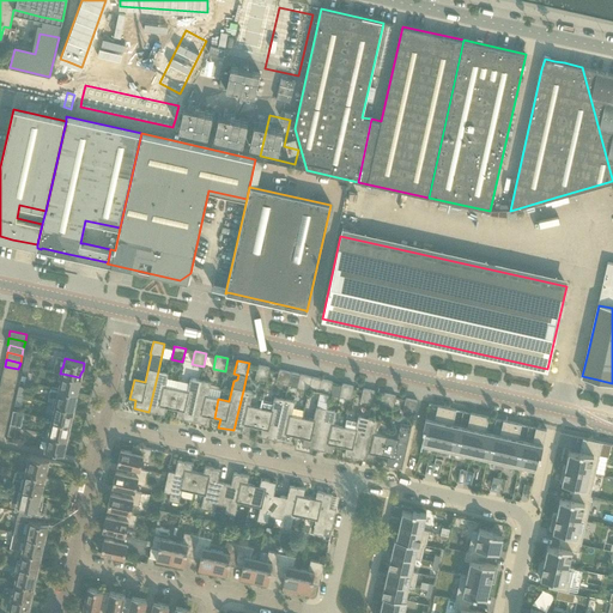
[(269,368),(258,365),(255,378),(267,381),(269,368)]
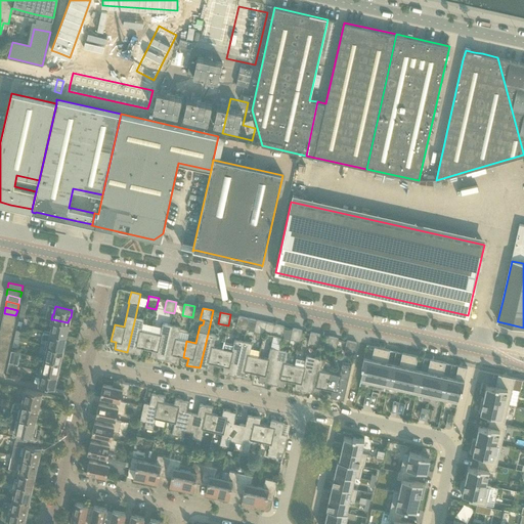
[(4,313),(2,319),(14,321),(15,315),(4,313)]
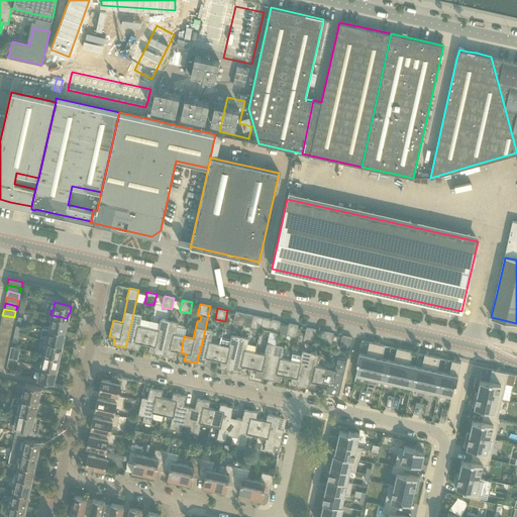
[(245,314),(235,312),(232,323),(242,325),(245,314)]
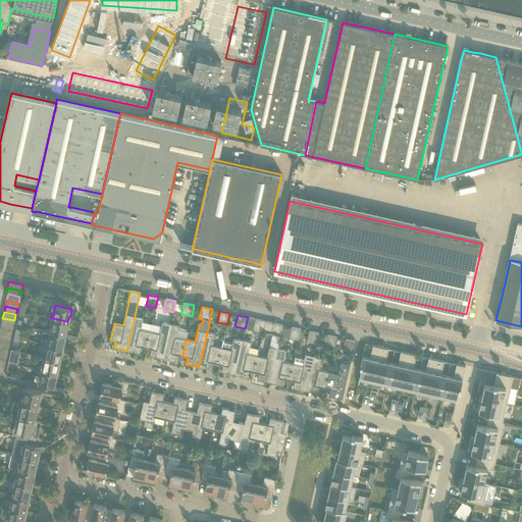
[(142,347),(146,348),(150,331),(141,329),(144,318),(135,316),(126,351),(140,353),(142,347)]
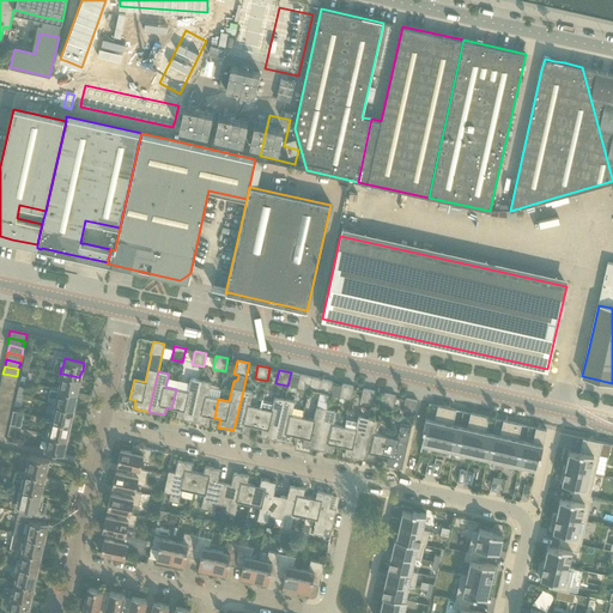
[(291,372),(287,386),(309,390),(311,377),(291,372)]
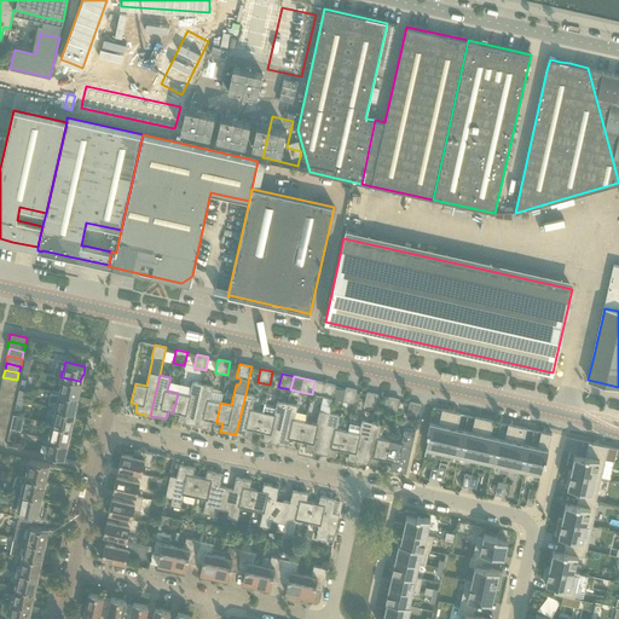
[(3,377),(1,385),(16,387),(17,380),(3,377)]
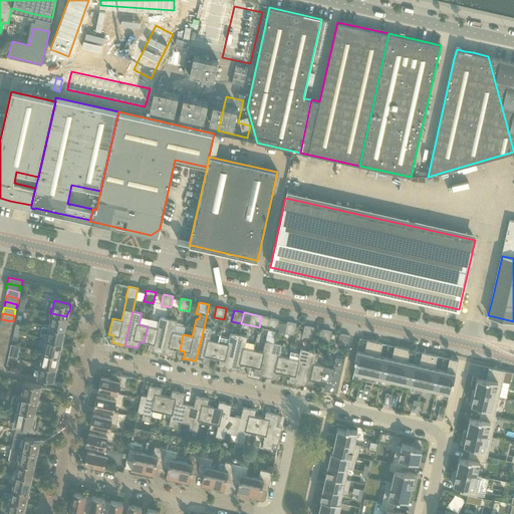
[(50,318),(48,326),(65,330),(66,322),(65,322),(66,316),(52,313),(51,313),(50,313),(48,318),(50,318)]
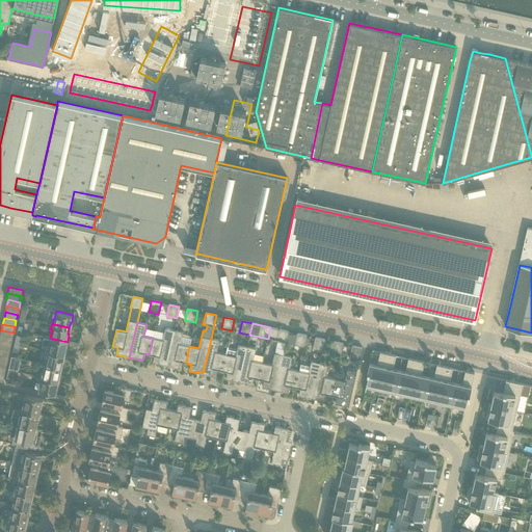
[(263,363),(259,379),(264,380),(262,387),(275,390),(284,354),(286,343),(288,334),(289,331),(270,327),(268,339),(277,341),(272,365),(263,363)]
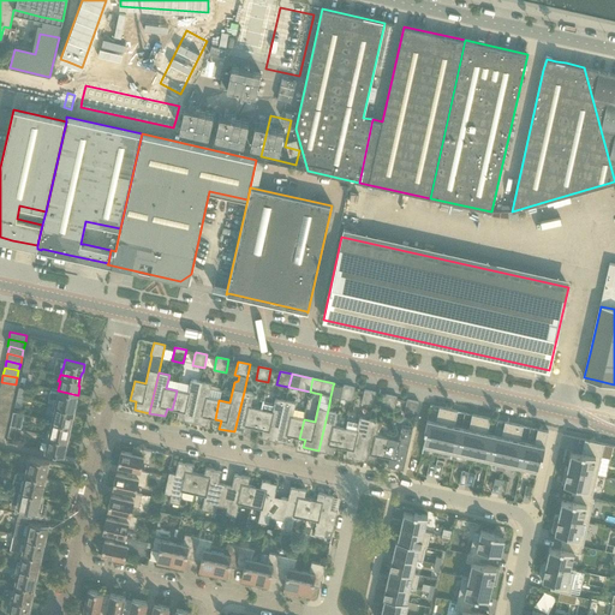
[(177,419),(192,423),(201,382),(191,380),(187,393),(177,390),(172,410),(178,411),(177,419)]
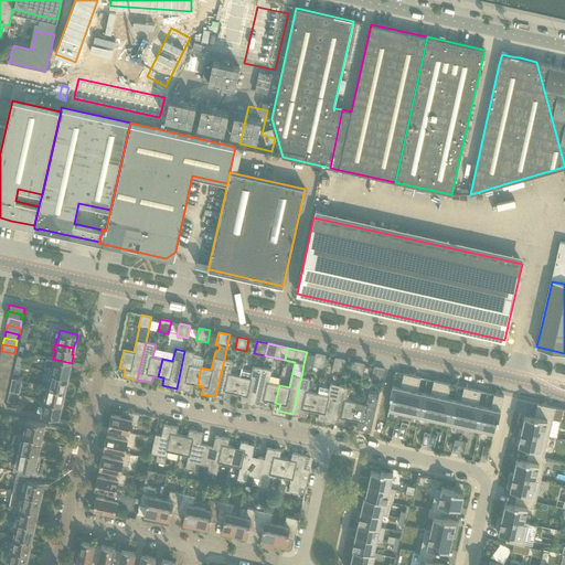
[(1,351),(0,354),(0,356),(12,360),(14,353),(1,351)]
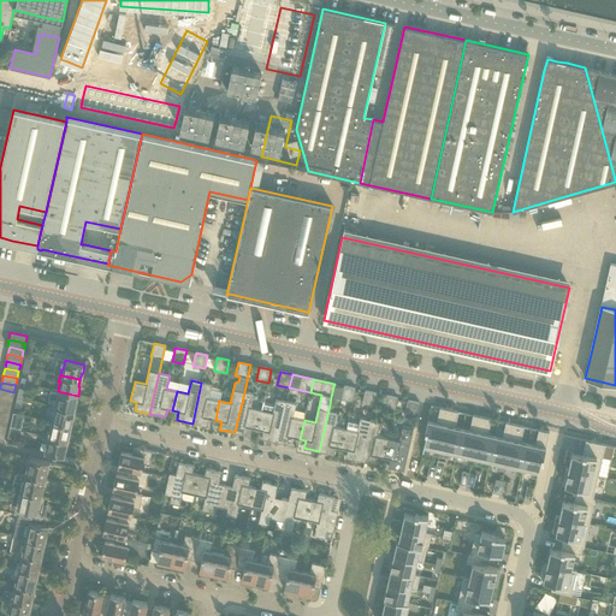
[(201,383),(193,424),(207,426),(209,419),(215,420),(219,401),(208,398),(212,385),(201,383)]
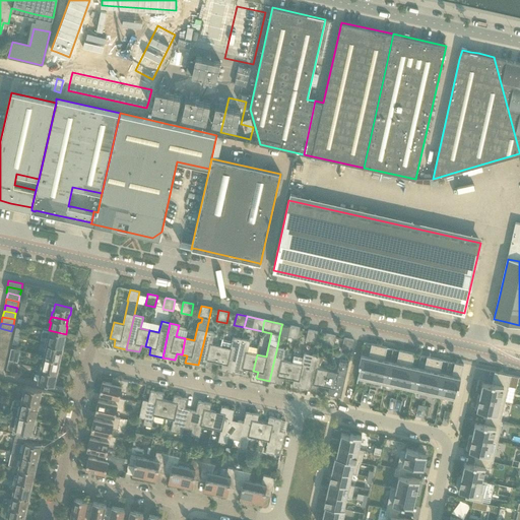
[(281,326),(279,335),(283,335),(288,333),(289,328),(281,326)]
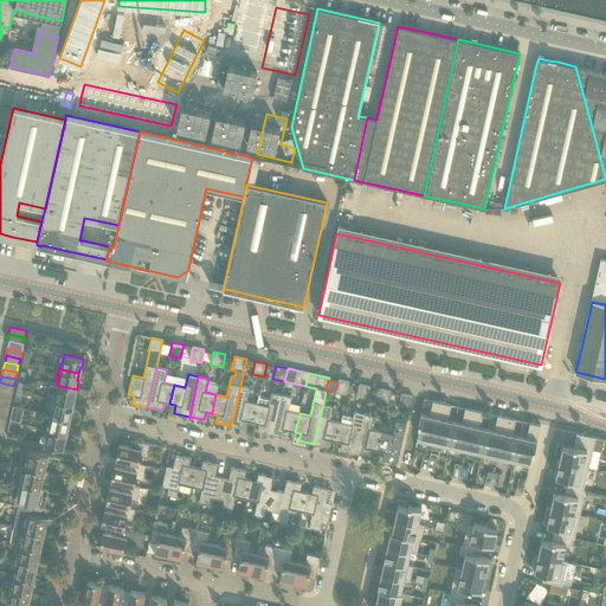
[(347,395),(349,382),(339,380),(337,382),(336,388),(335,393),(347,395)]
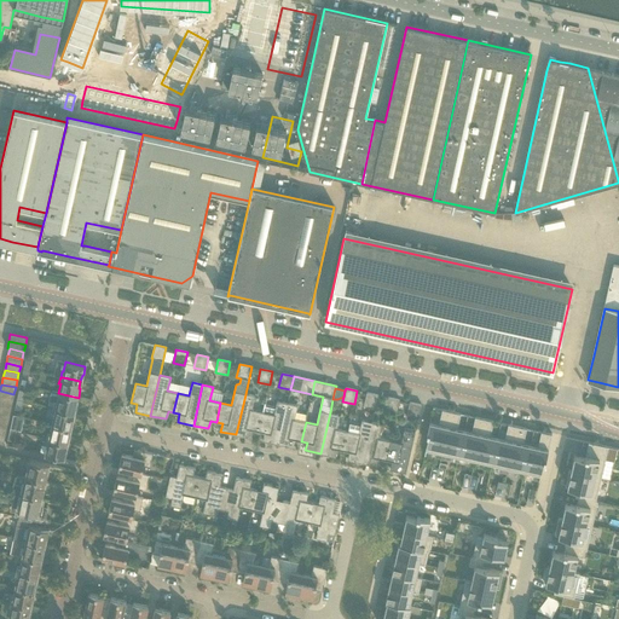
[(0,391),(0,398),(12,401),(13,394),(0,391)]
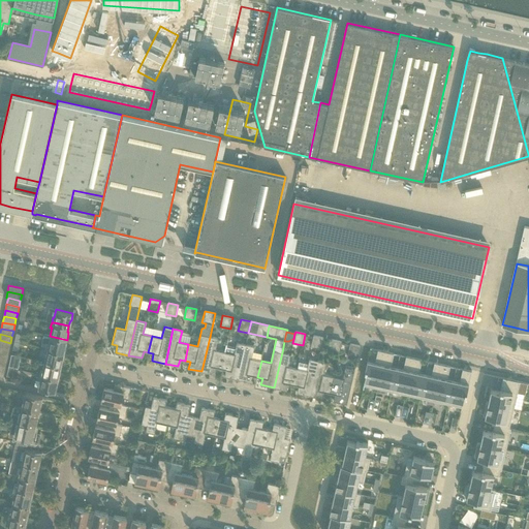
[(44,348),(47,348),(63,352),(64,346),(65,346),(67,340),(50,336),(42,334),(41,342),(45,343),(44,348)]
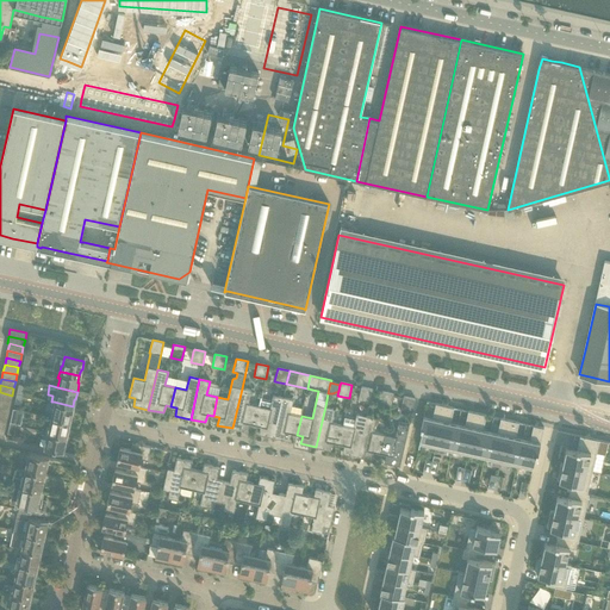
[(373,390),(361,386),(359,400),(369,403),(373,390)]
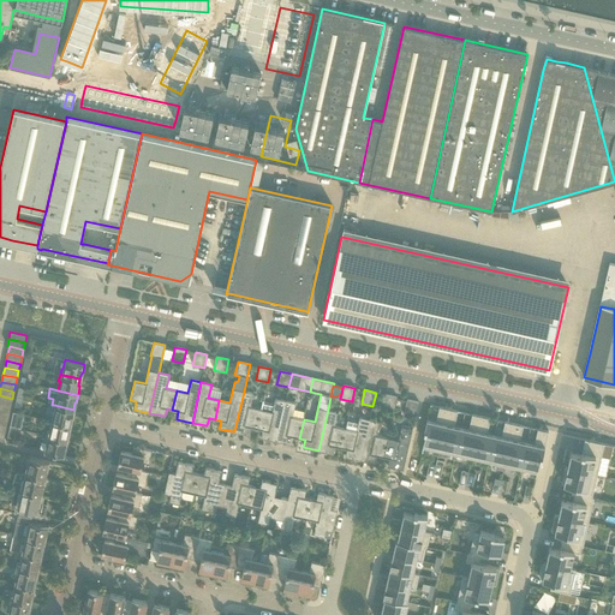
[(251,428),(257,429),(261,410),(250,407),(254,393),(244,392),(234,431),(249,435),(251,428)]
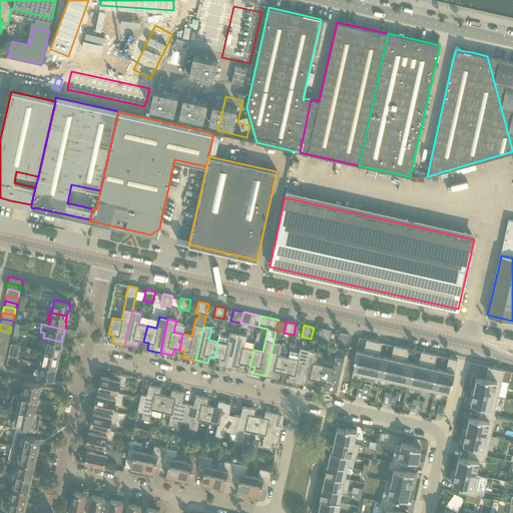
[(322,329),(321,332),(319,341),(329,343),(332,332),(322,329)]
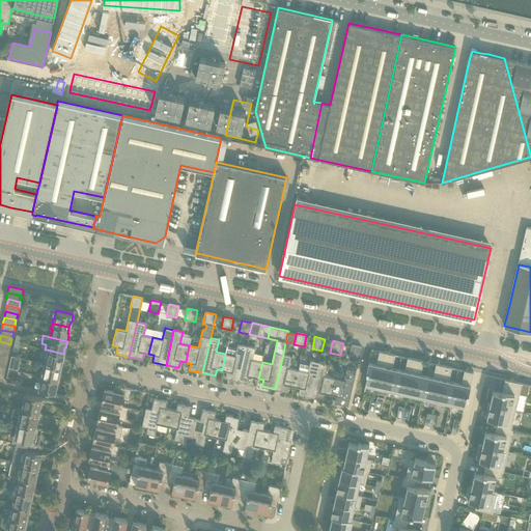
[(0,341),(0,347),(9,351),(10,344),(0,341)]
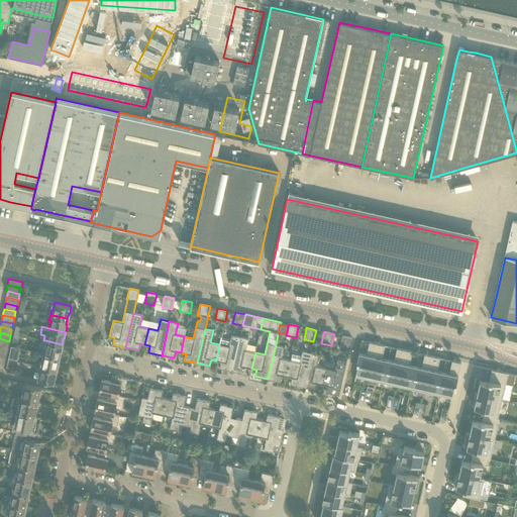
[(219,368),(232,371),(240,336),(231,335),(230,339),(221,337),(219,344),(216,360),(221,362),(219,368)]
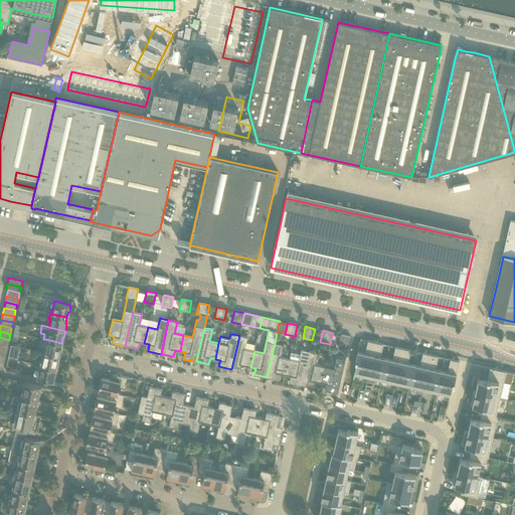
[(341,334),(340,337),(338,346),(348,348),(350,337),(341,334)]
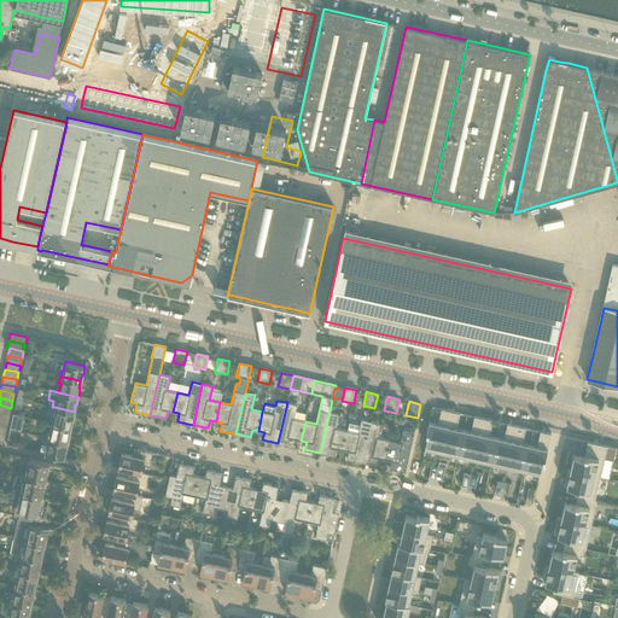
[(295,439),(301,441),(305,421),(307,414),(296,412),(297,404),(287,402),(278,443),(292,447),(295,439)]
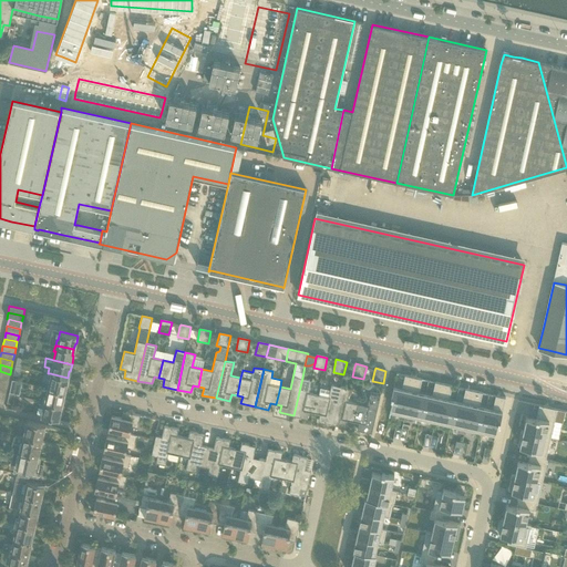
[(0,371),(0,378),(8,381),(10,374),(0,371)]
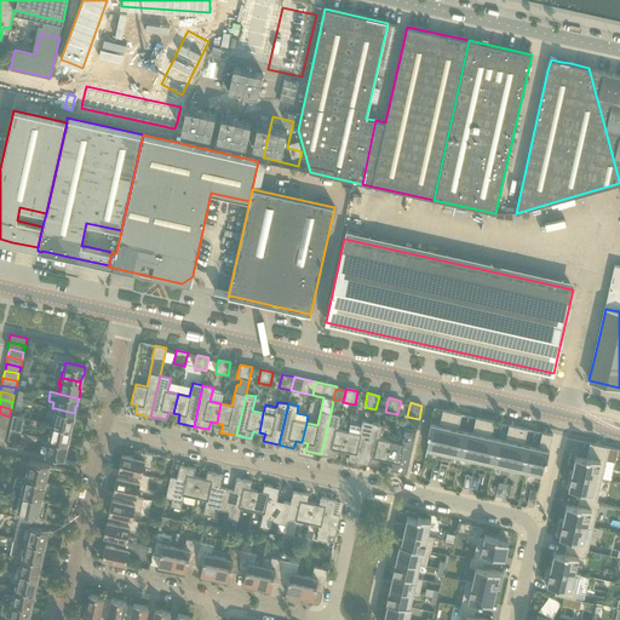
[(52,408),(51,414),(53,414),(52,424),(72,429),(74,420),(73,419),(74,413),(55,408),(52,408)]
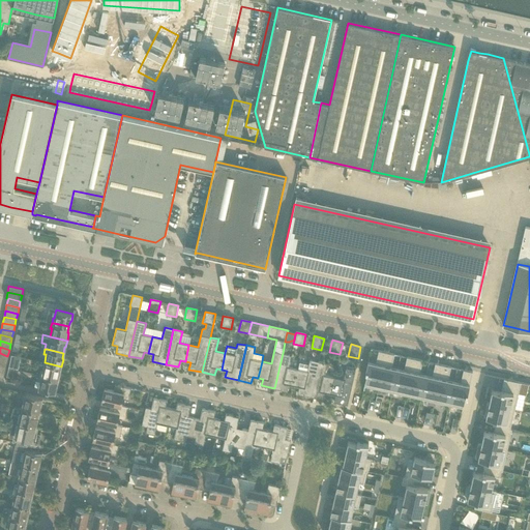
[(378,389),(383,364),(386,352),(379,351),(376,363),(367,361),(365,373),(367,373),(364,386),(378,389)]
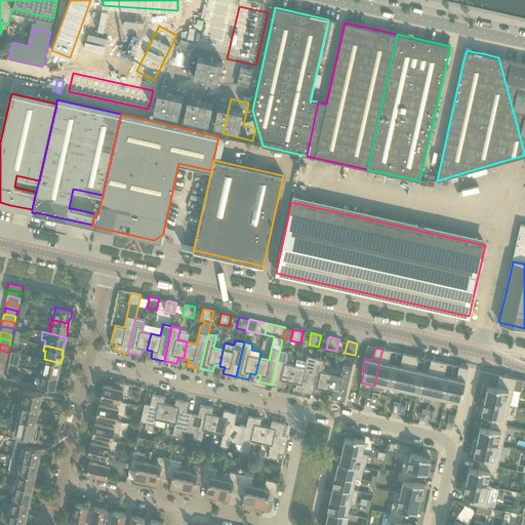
[(382,349),(379,361),(374,386),(389,389),(394,365),(388,363),(391,351),(382,349)]
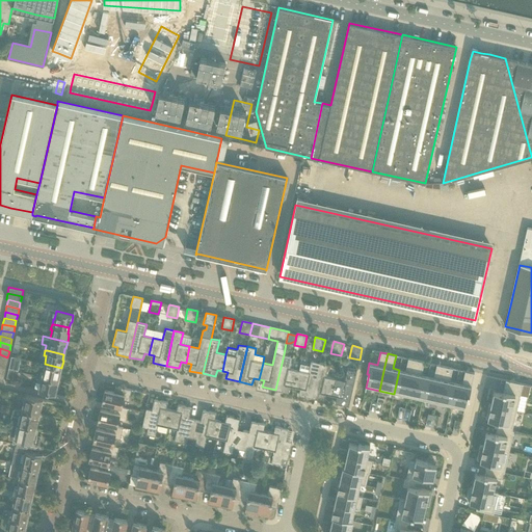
[(290,387),(295,388),(299,370),(290,368),(292,356),(284,354),(275,390),(289,393),(290,387)]
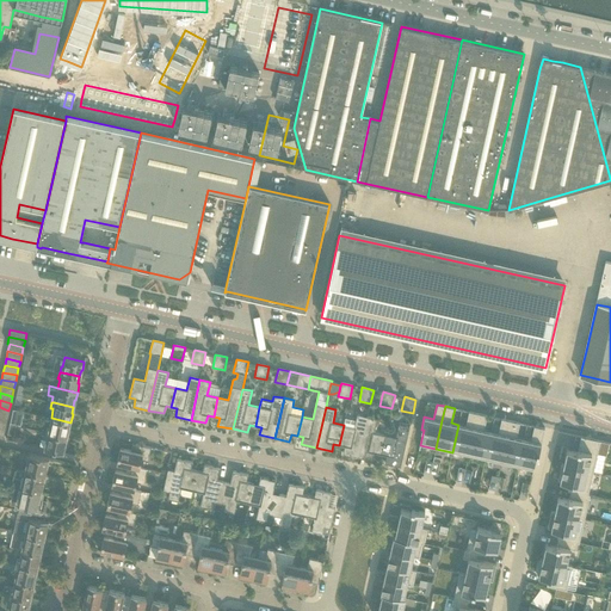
[(469,412),(466,426),(458,425),(452,452),(469,456),(475,429),(477,413),(469,412)]
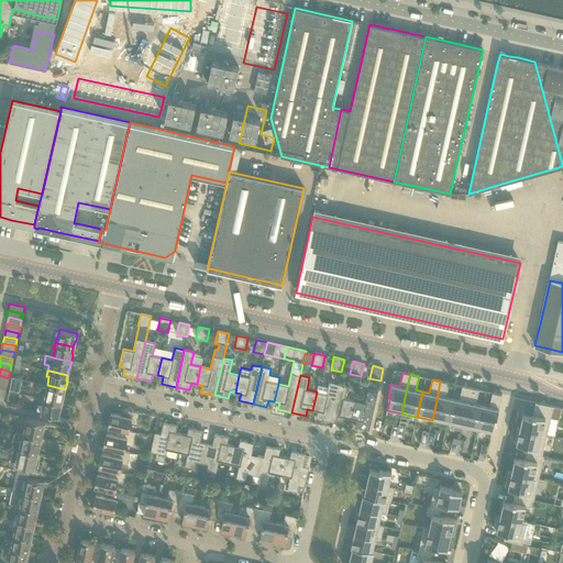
[(438,395),(432,420),(446,423),(452,398),(445,396),(449,383),(440,381),(438,395)]
